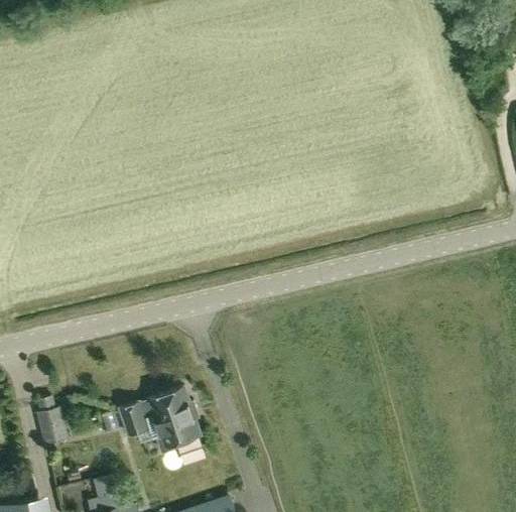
[(148,400),(149,401),(139,404),(139,403),(120,409),(129,435),(148,429),(144,419),(154,416),(161,436),(156,438),(161,454),(176,449),(175,443),(200,435),(195,419),(199,418),(194,402),(189,404),(183,388),(148,400)]
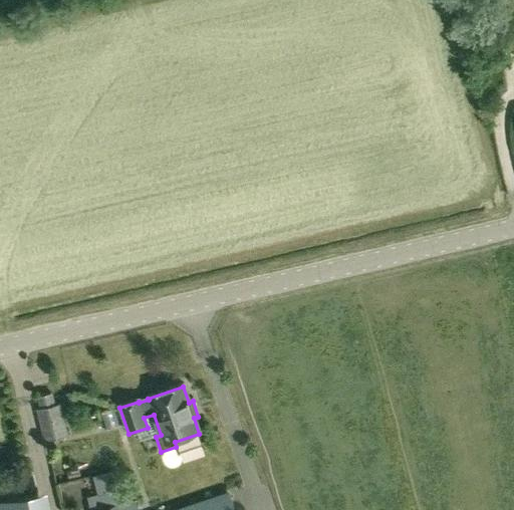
[(65,438),(62,426),(58,407),(57,406),(37,411),(44,443),(65,438)]
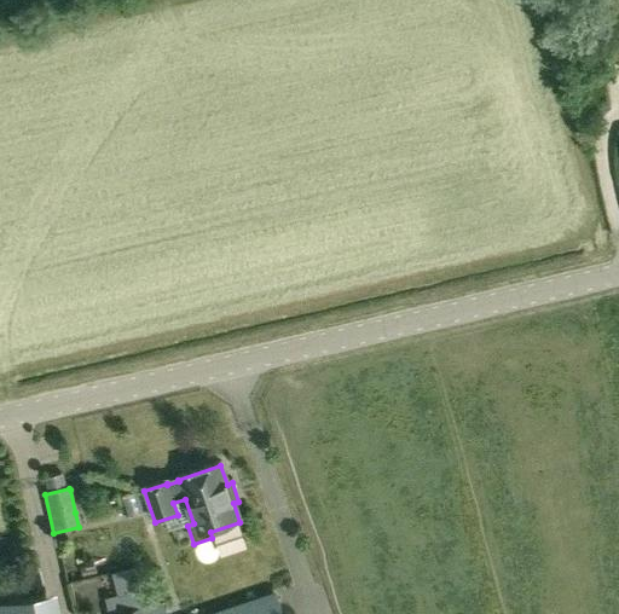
[(114,597),(137,591),(132,569),(108,575),(114,597)]
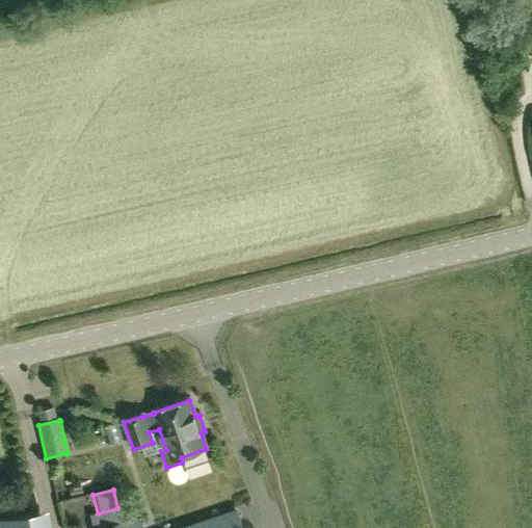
[(0,521),(0,527),(46,527),(43,510),(0,521)]
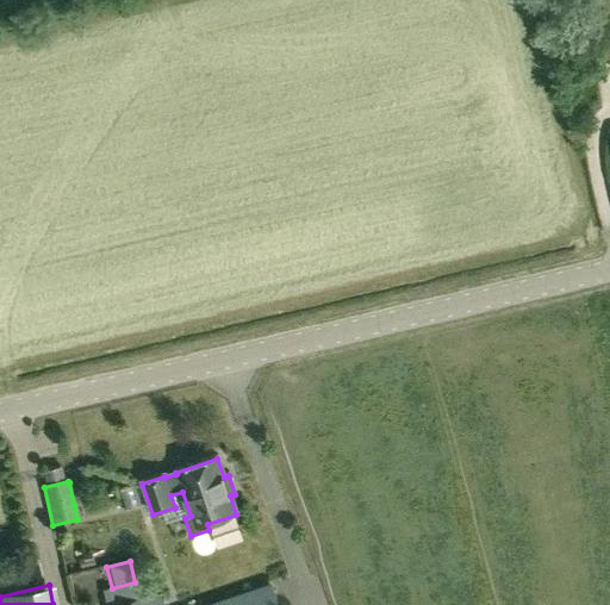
[(135,585),(116,590),(119,604),(163,604),(162,596),(139,600),(135,585)]
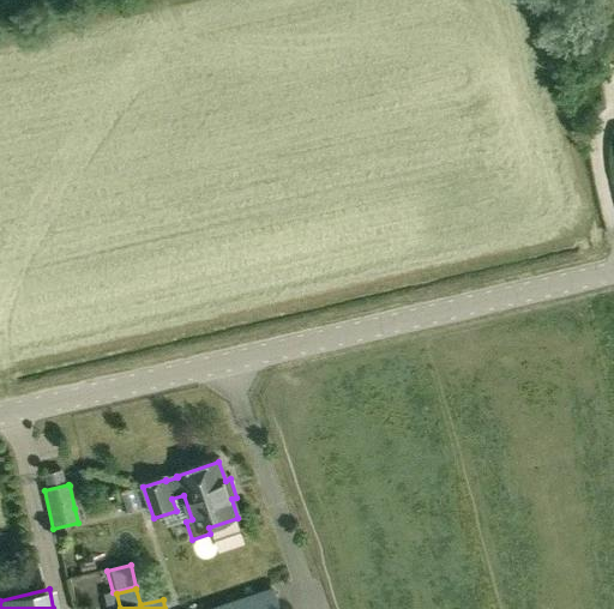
[(278,608),(275,597),(272,590),(216,608),(278,608)]
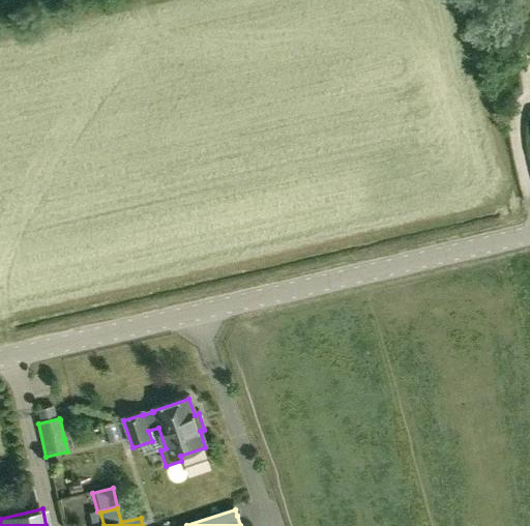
All buildings are outlined.
